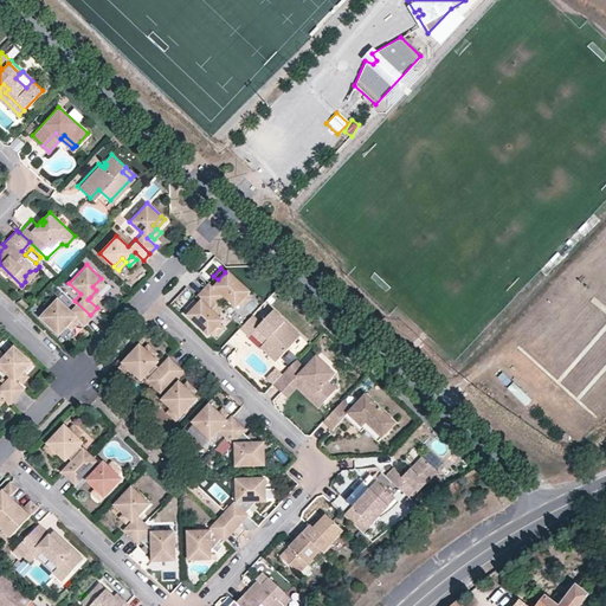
[(25,276),(25,282),(36,270),(30,271),(25,276)]
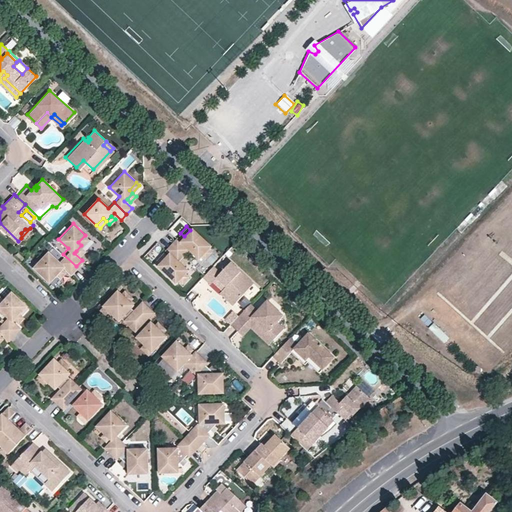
[(184,253),(189,248),(199,257),(201,254),(207,248),(210,245),(192,228),(190,230),(184,236),(181,239),(178,236),(172,242),(184,253)]
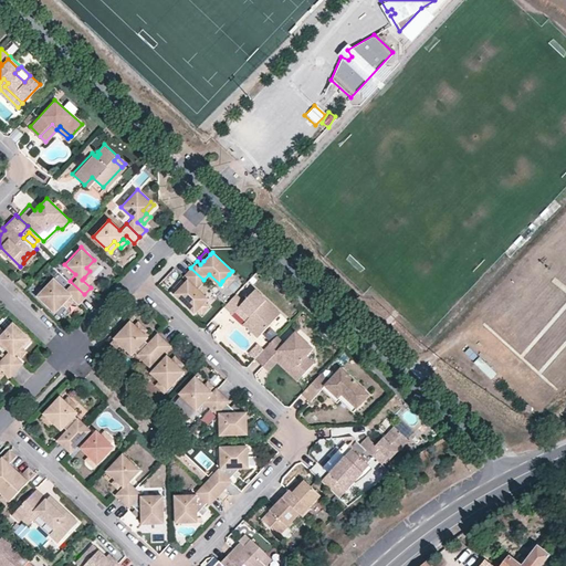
[(97,263),(94,260),(86,268),(90,271),(97,263)]
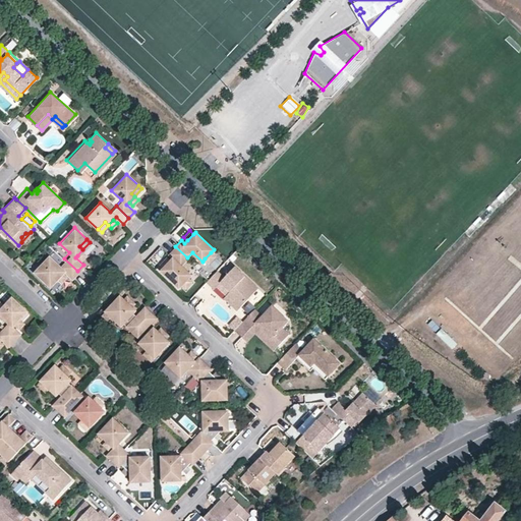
[(164,266),(161,269),(179,286),(182,283),(188,277),(191,273),(182,265),(187,257),(175,246),(170,252),(173,255),(170,258),(164,266)]
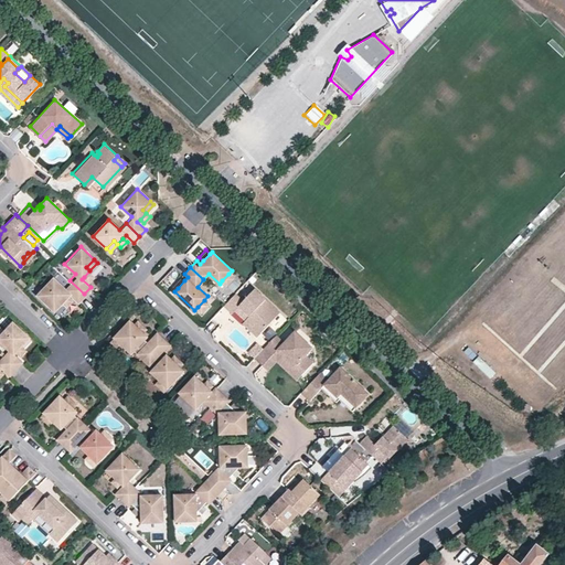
[(84,277),(87,280),(94,275),(89,270),(84,277)]
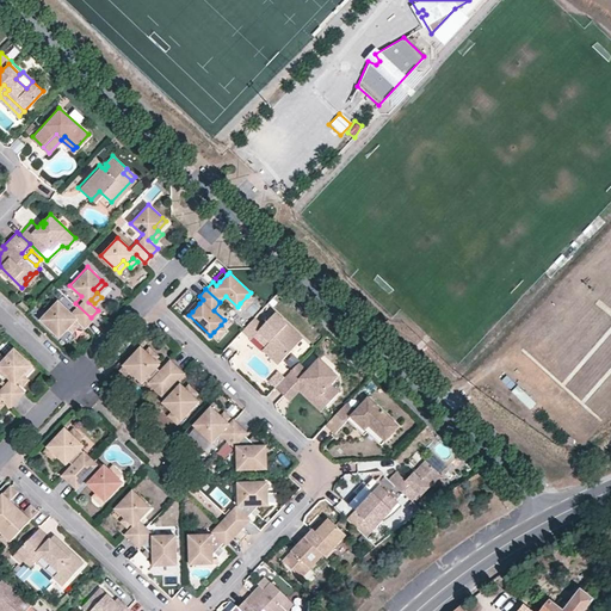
[(240,303),(244,307),(252,300),(247,296),(240,303)]
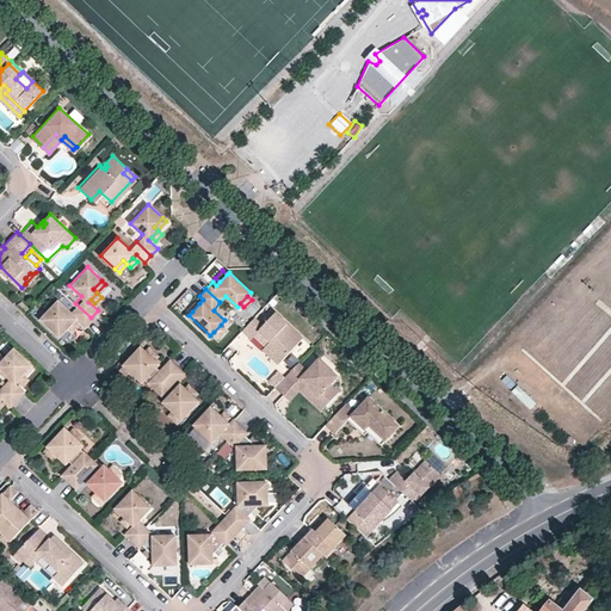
[(41,316),(55,329),(63,321),(68,325),(74,319),(76,315),(85,323),(91,318),(75,303),(69,309),(57,298),(41,316)]
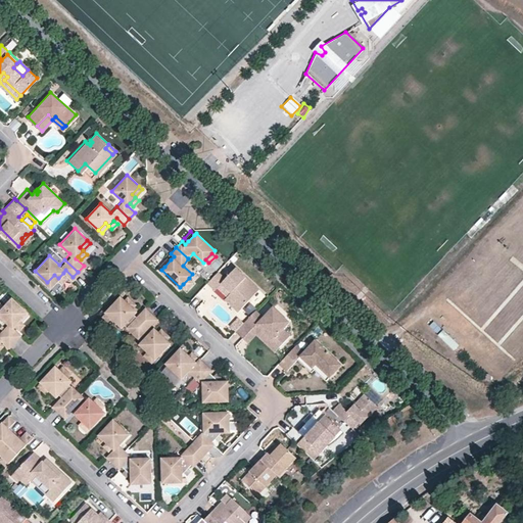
[(171,259),(168,256),(160,263),(164,267),(171,259)]
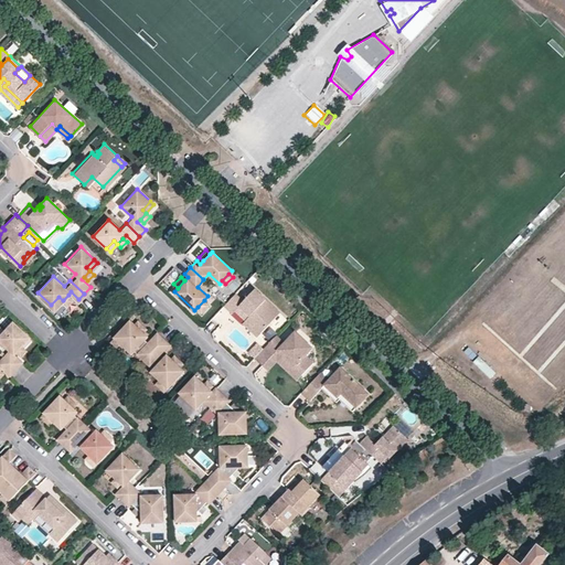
[(259,331),(279,310),(255,287),(244,299),(236,291),(226,301),(224,304),(234,313),(241,307),(249,316),(246,319),(259,331)]
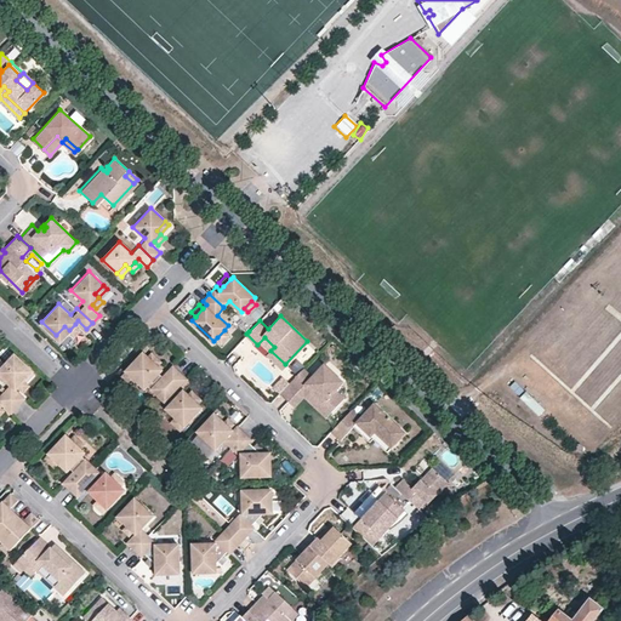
[(75,324),(69,330),(73,334),(79,328),(75,324)]
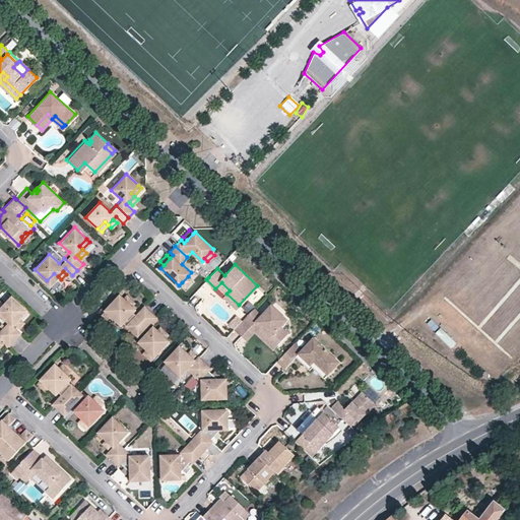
[(58,276),(54,273),(47,280),(51,283),(58,276)]
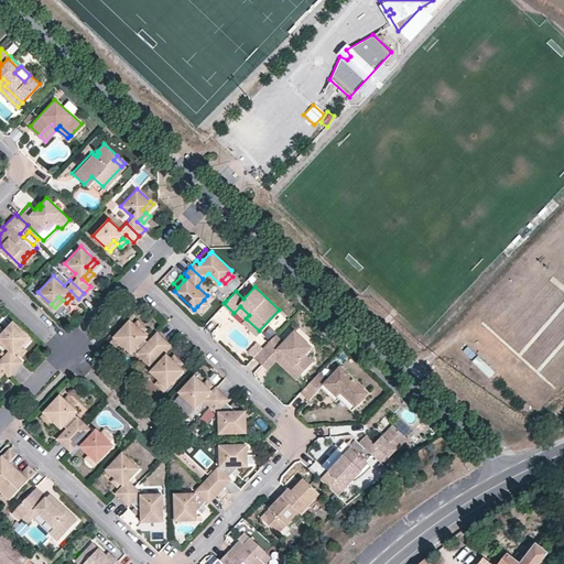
[(207,303),(204,300),(197,306),(201,310),(207,303)]
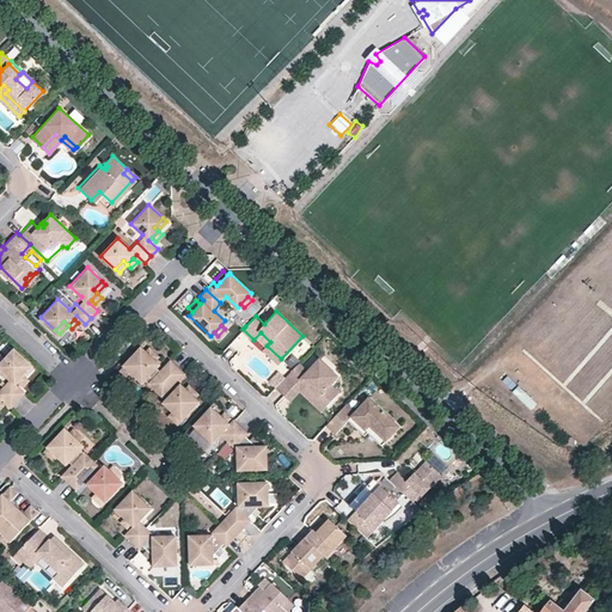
[(298,359),(312,346),(305,337),(291,350),(298,359)]
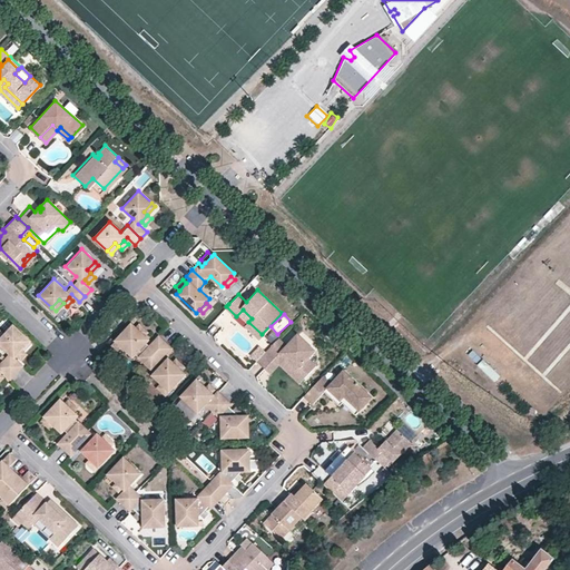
[(145,333),(149,328),(140,320),(136,325),(145,333)]
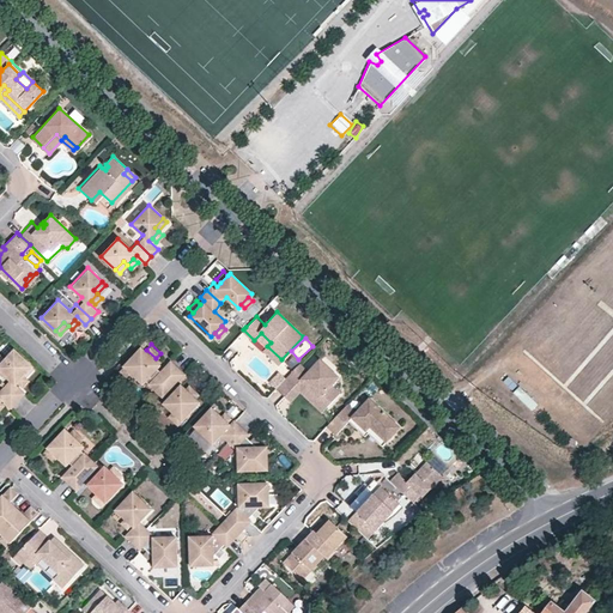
[(125,365),(134,374),(144,382),(147,380),(156,388),(177,365),(171,359),(162,369),(158,366),(161,363),(156,358),(146,350),(143,346),(125,365)]
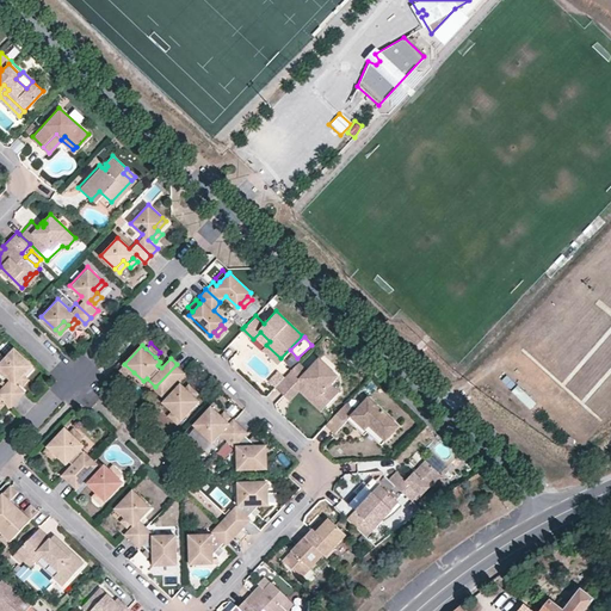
[(266,345),(263,350),(276,363),(281,358),(266,345)]
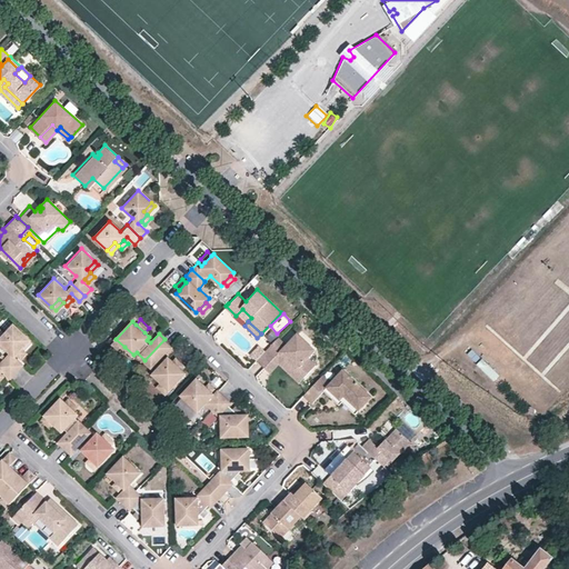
[(11,323),(0,335),(0,345),(7,351),(0,358),(15,371),(21,363),(13,357),(15,355),(21,348),(17,343),(25,336),(11,323)]
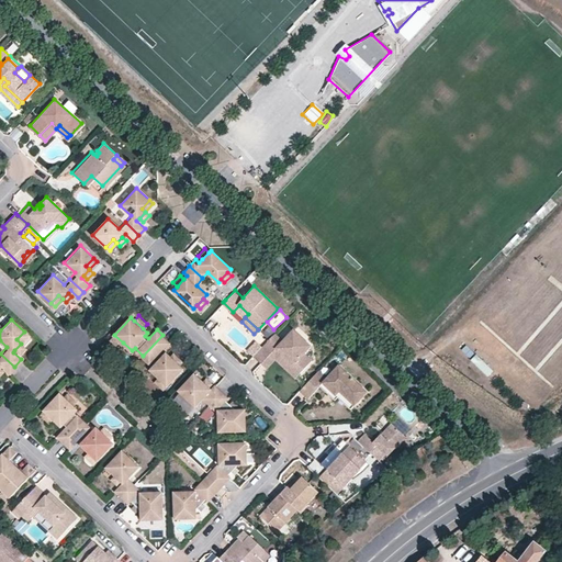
[(311,345),(293,328),(282,339),(274,332),(261,345),(253,355),(260,362),(276,346),(300,369),(311,358),(304,351),(311,345)]
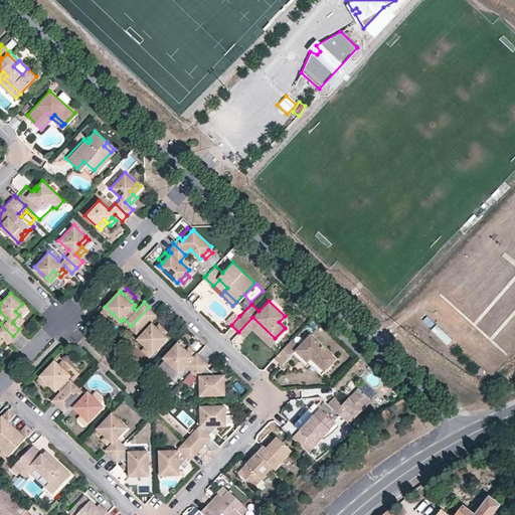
[(25,307),(22,304),(15,311),(19,315),(25,307)]
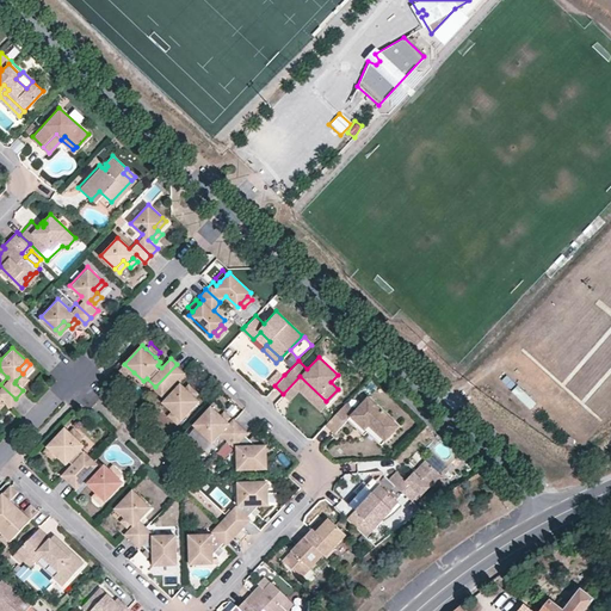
[(124,364),(119,369),(129,377),(134,372),(124,364)]
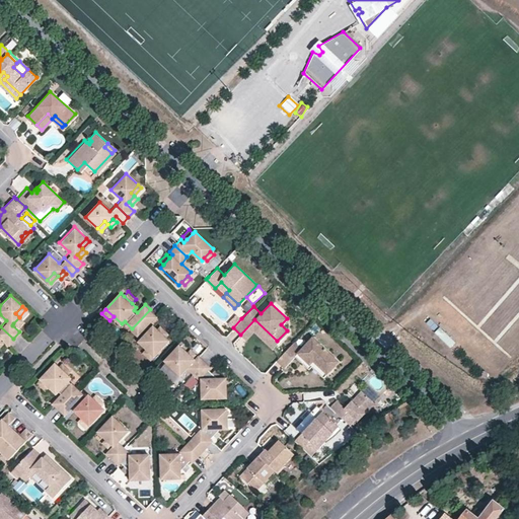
[(141,337),(139,340),(146,347),(154,354),(169,339),(165,336),(157,327),(154,324),(151,327),(148,324),(156,315),(150,309),(132,328),(141,337)]
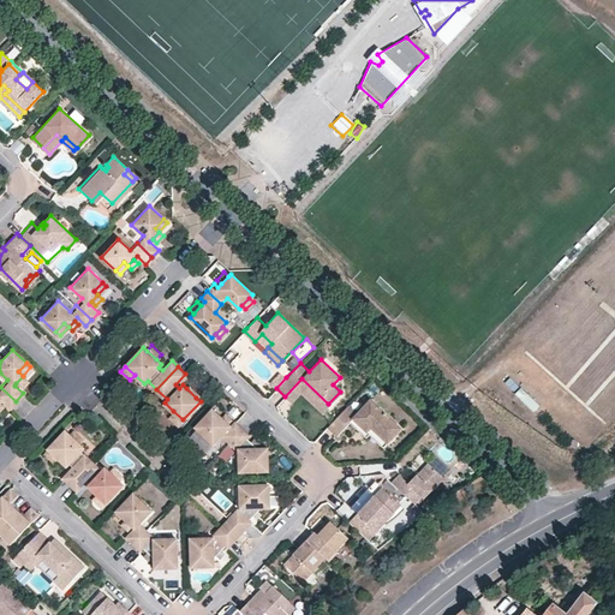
[(270,382),(276,388),(286,377),(280,371),(270,382)]
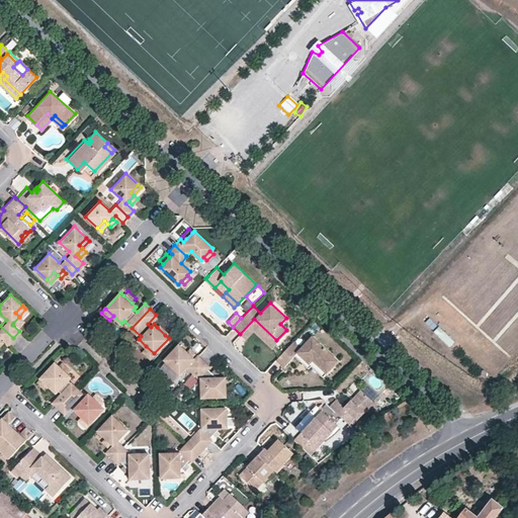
[(22,320),(19,317),(13,323),(17,326),(22,320)]
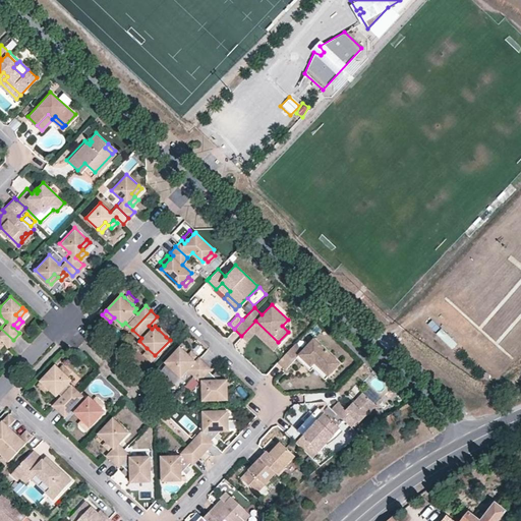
[(273,348),(278,342),(255,321),(241,336),(246,340),(255,331),(273,348)]
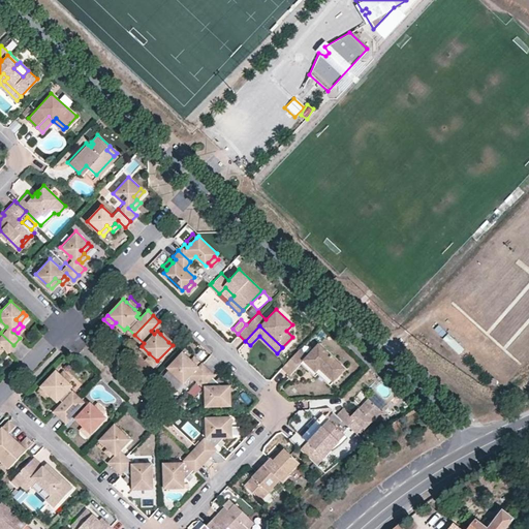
[(168,342),(173,337),(164,330),(160,334),(168,342)]
